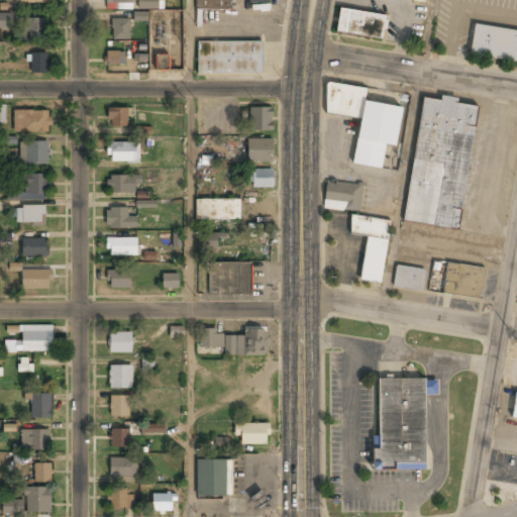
[(132,8),(132,0),(107,0),(107,8),(132,8)]
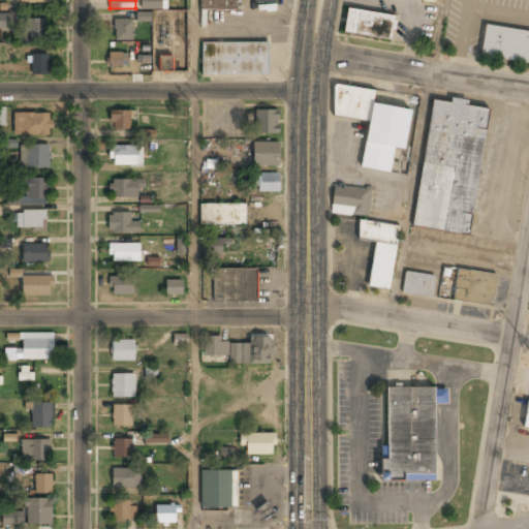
[(142,0),(142,9),(163,9),(163,0),(142,0)]
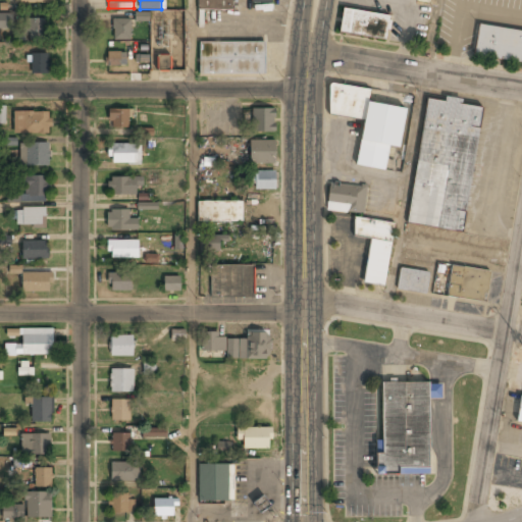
[(231,0),(199,0),(199,8),(231,8),(231,0)]
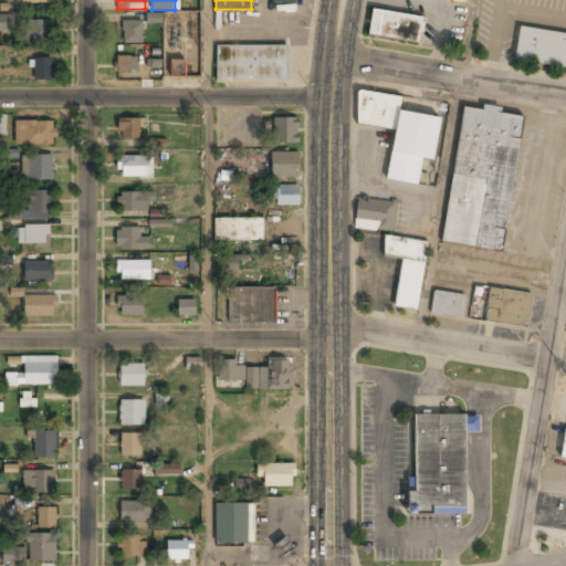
[(419,42),(422,16),(370,9),(367,35),(419,42)]
